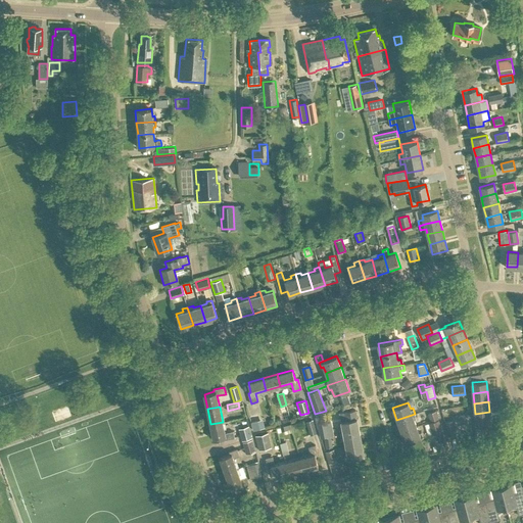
[(360,430),(358,418),(355,410),(344,412),(345,420),(341,421),(342,428),(340,428),(341,434),(360,430)]
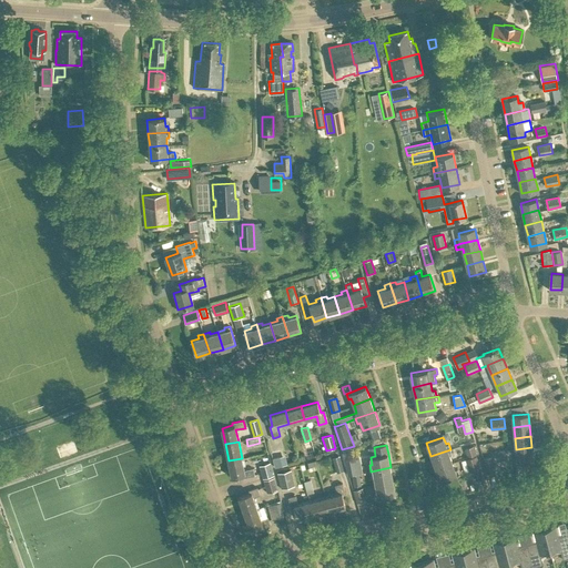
[(467,457),(477,454),(474,445),(465,448),(467,457)]
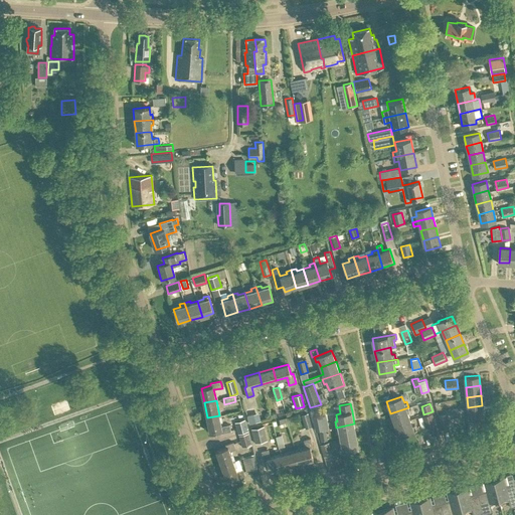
[(468,407),(448,409),(449,417),(461,415),(461,413),(468,412),(469,417),(483,416),(482,405),(468,407)]
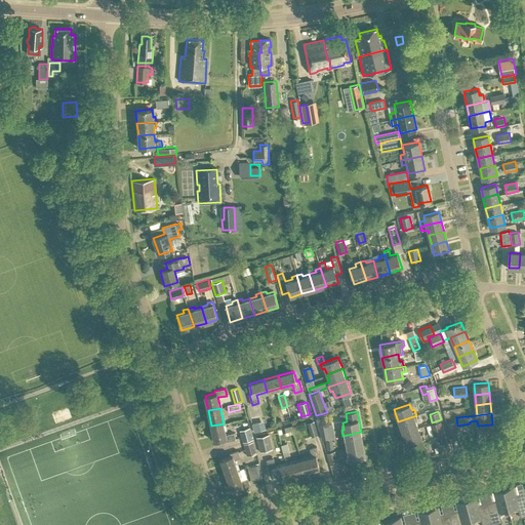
[(398,421),(402,433),(418,428),(415,420),(418,419),(416,415),(398,421)]
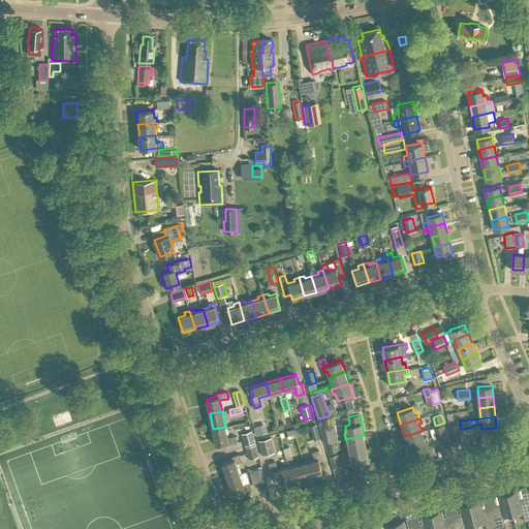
[(322,427),(320,427),(324,442),(338,440),(335,423),(322,427)]
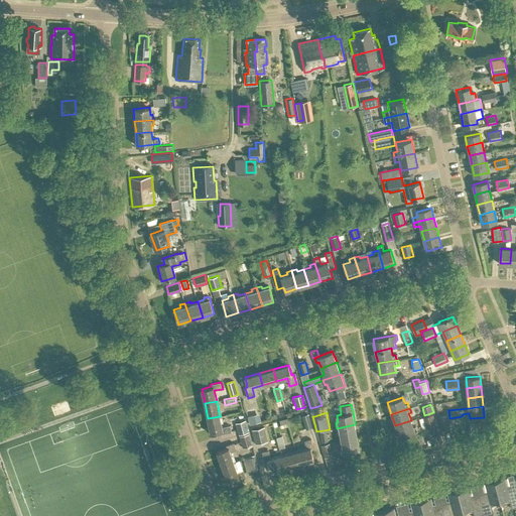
[(306,429),(312,427),(308,413),(302,415),(306,429)]
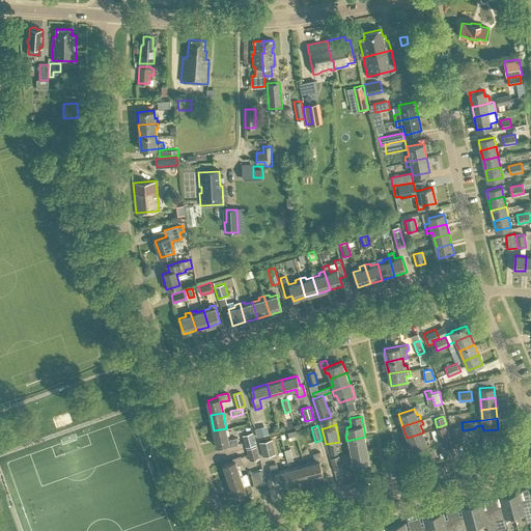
[(445,425),(437,428),(440,440),(448,437),(445,425)]
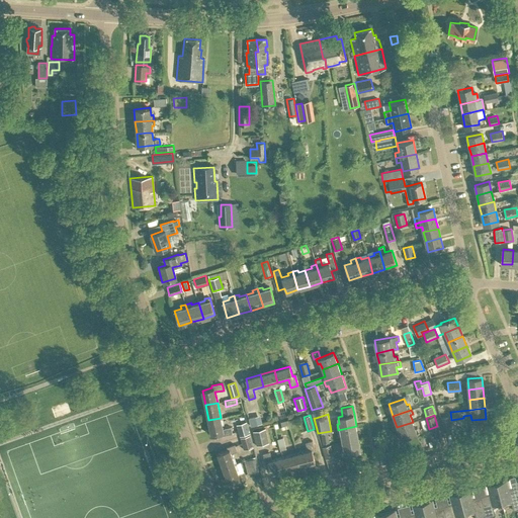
[(250,426),(257,424),(255,416),(248,418),(250,426)]
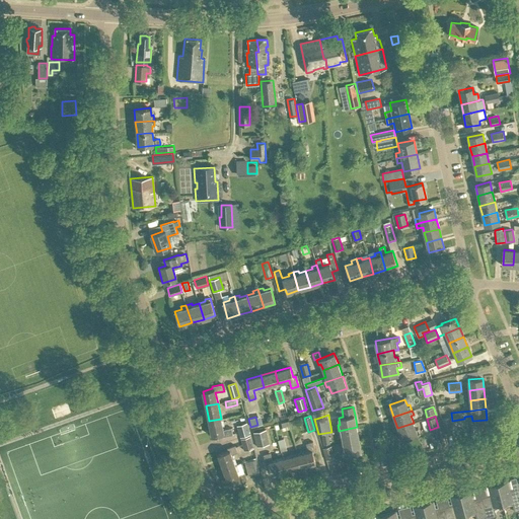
[(453,430),(452,427),(450,418),(443,419),(441,419),(445,432),(453,430)]
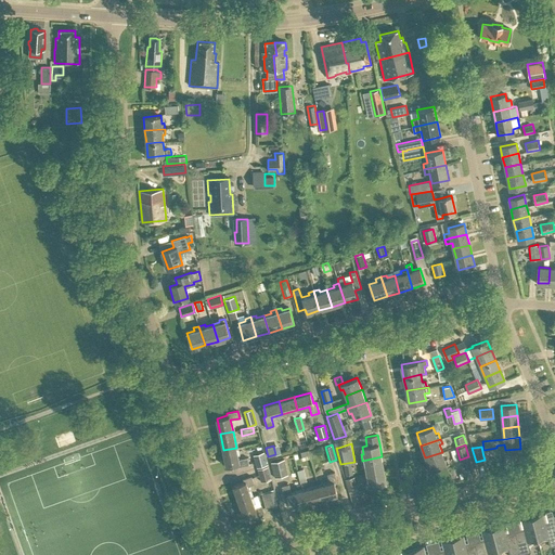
[(236,448),(223,450),(227,466),(237,464),(237,467),(249,464),(247,457),(239,459),(236,448)]
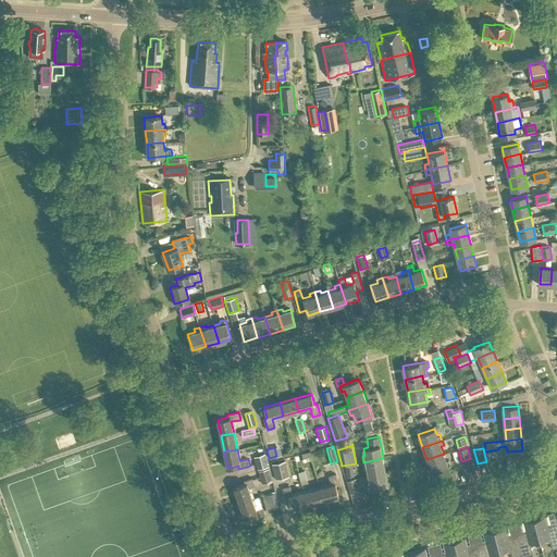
[(264,454),(254,456),(257,469),(268,467),(264,454)]
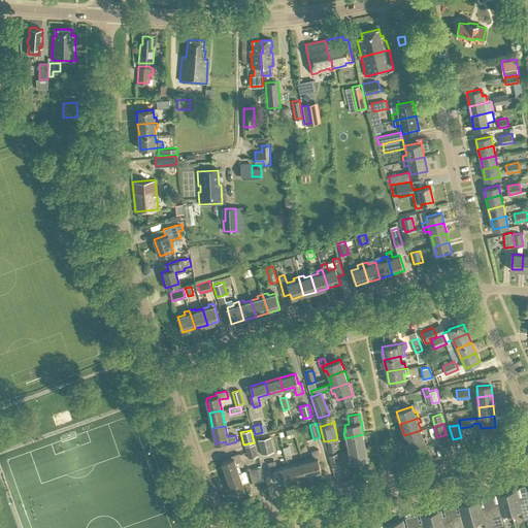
[(421,430),(404,435),(408,448),(427,440),(425,435),(423,436),(421,430)]
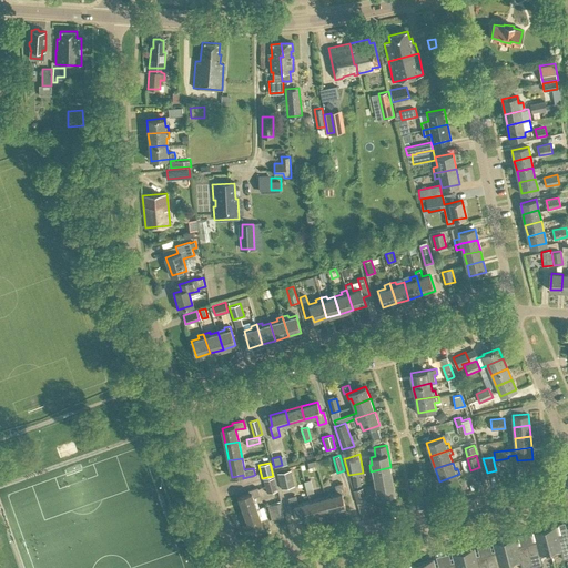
[(393,480),(391,467),(371,472),(372,477),(374,476),(375,484),(393,480)]
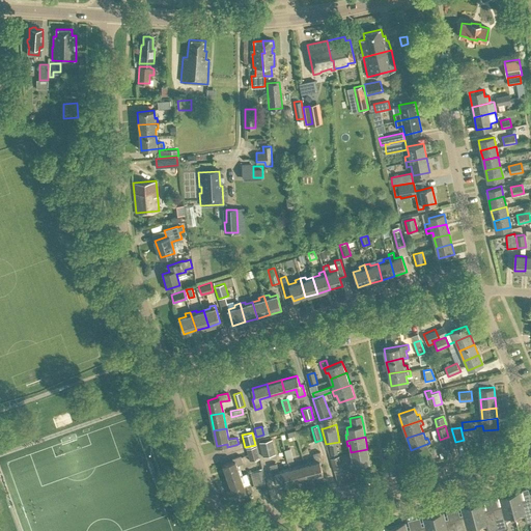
[(272,439),(259,442),(262,457),(275,454),(272,439)]
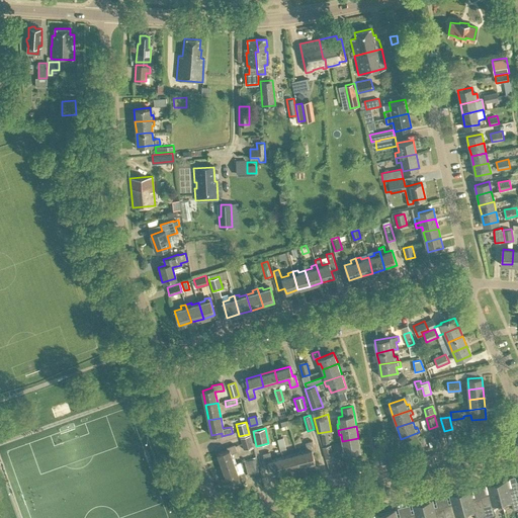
[(328,432),(321,433),(322,437),(323,443),(330,442),(328,432)]
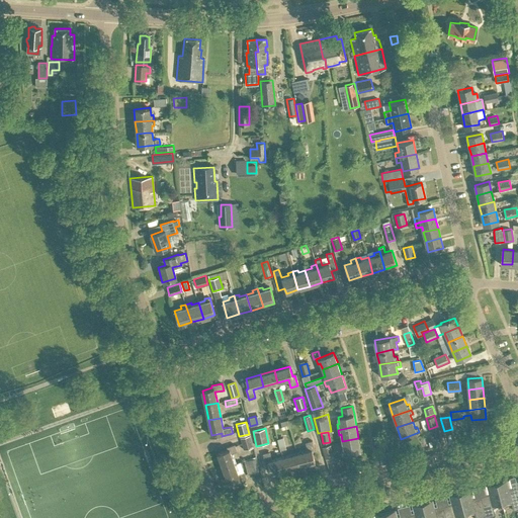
[(250,435),(240,438),(244,450),(253,447),(250,435)]
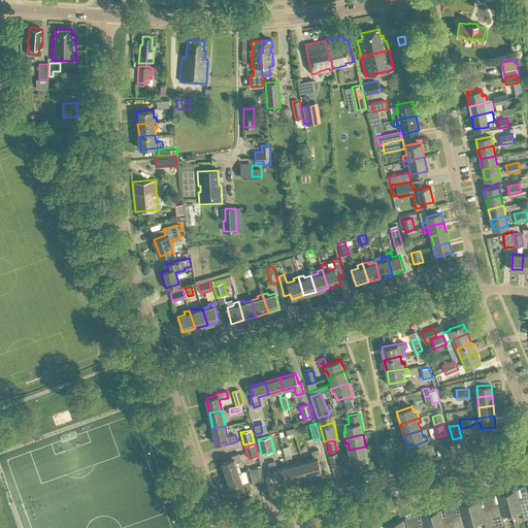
[(286,459),(292,457),(289,446),(283,447),(286,459)]
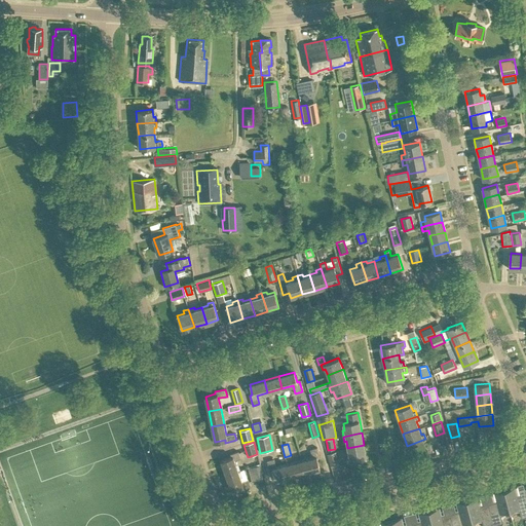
[(364,445),(347,448),(349,455),(346,455),(347,461),(367,457),(364,445)]
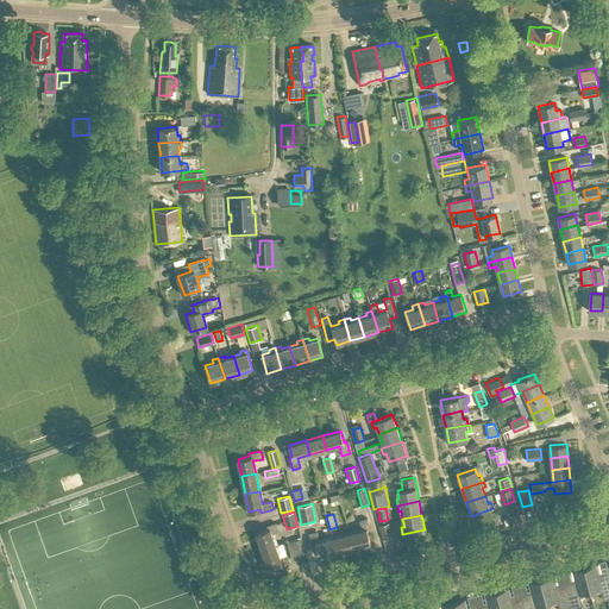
[(350,533),(353,547),(371,542),(368,531),(370,531),(366,519),(359,520),(362,531),(350,533)]
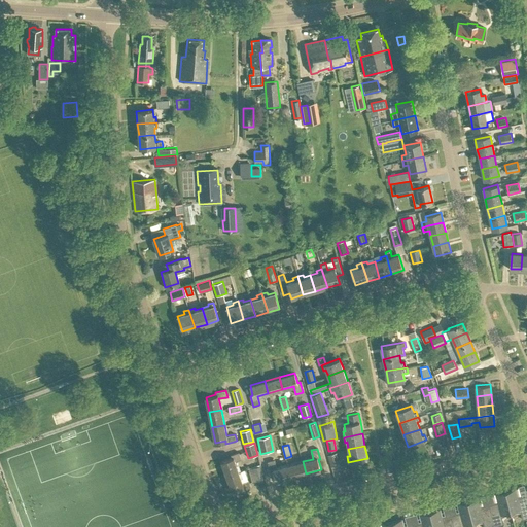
[(337,452),(327,455),(331,466),(340,464),(337,452)]
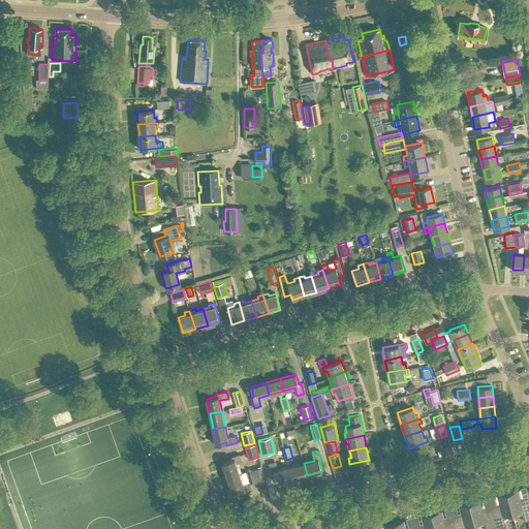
[(222,463),(227,477),(239,473),(236,463),(242,461),(240,455),(231,457),(232,460),(222,463)]
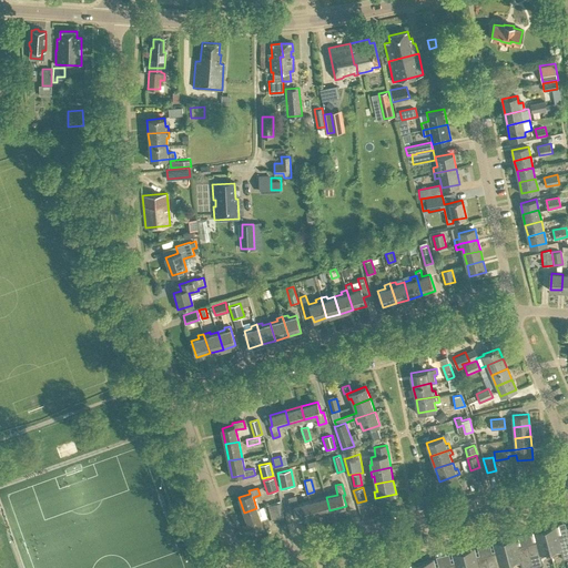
[(313,515),(310,501),(298,505),(296,496),(288,497),(292,509),(294,508),(297,519),(313,515)]
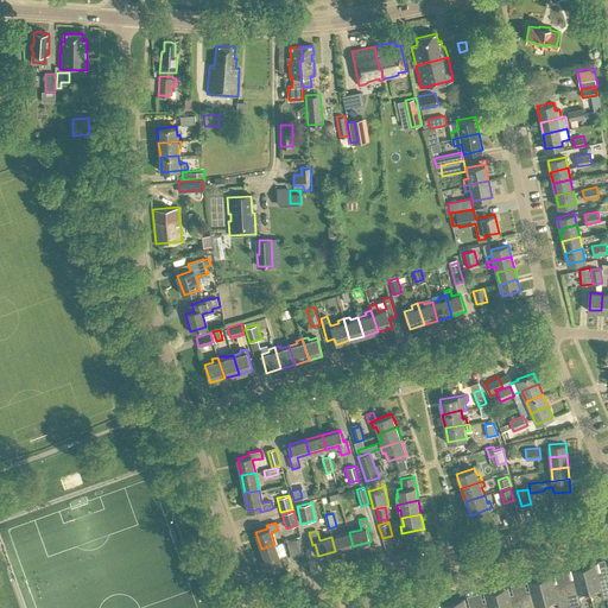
[(349,532),(331,537),(335,551),(353,546),(349,532)]
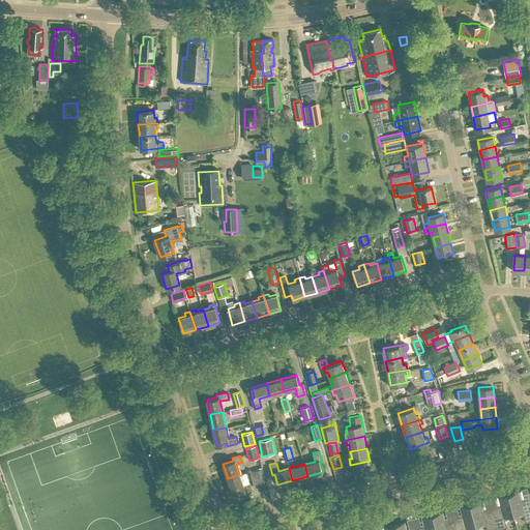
[(255,470),(251,472),(254,483),(265,480),(265,478),(262,468),(255,470)]
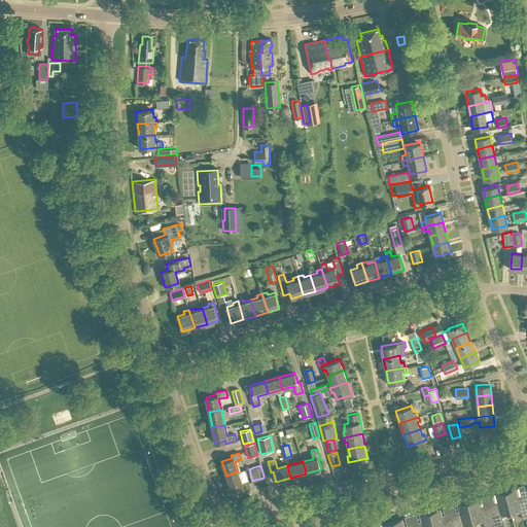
[(238,471),(226,476),(232,491),(242,487),(243,490),(251,487),(248,481),(242,483),(238,471)]
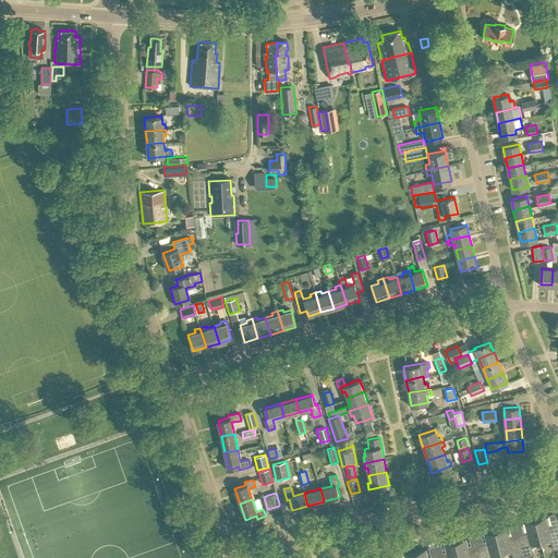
[(546,518),(535,520),(541,544),(550,541),(553,549),(557,547),(557,524),(557,523),(548,526),(546,518)]
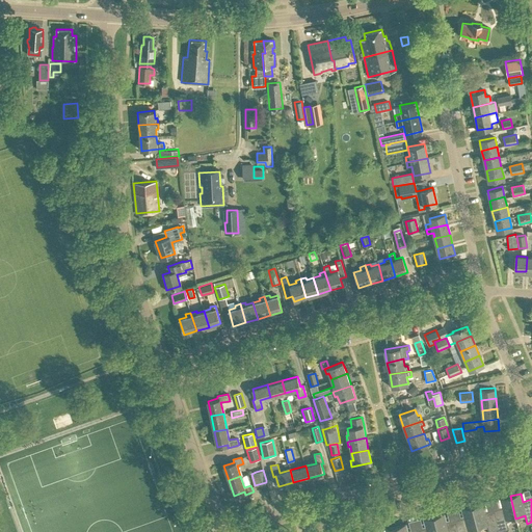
[(502,507),(494,509),(499,531),(509,528),(507,521),(515,519),(510,496),(500,499),(502,507)]
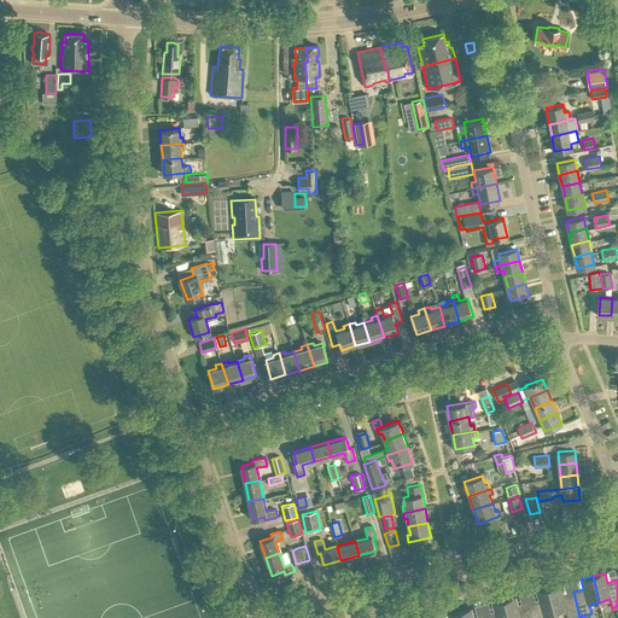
[(560,584),(548,588),(555,613),(566,611),(567,617),(575,617),(579,617),(573,592),(563,594),(560,584)]
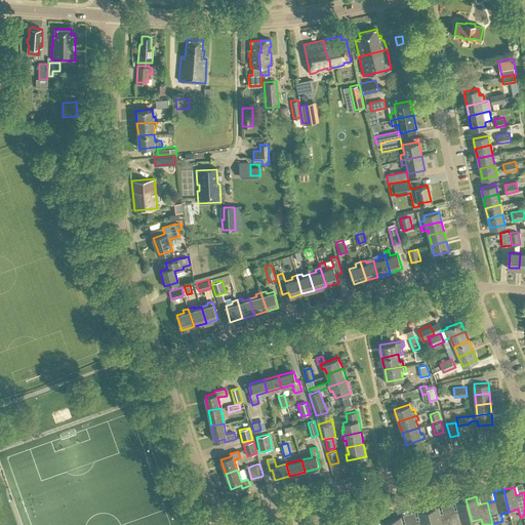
[(457,511),(449,513),(452,524),(462,524),(472,521),(466,499),(455,502),(457,511)]
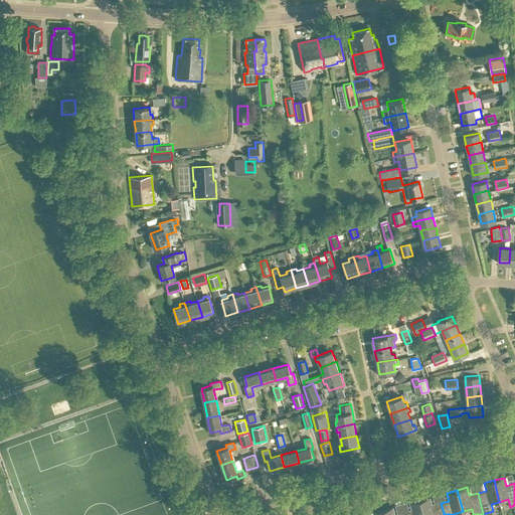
[(430,497),(419,500),(423,514),(444,514),(441,503),(432,505),(430,497)]
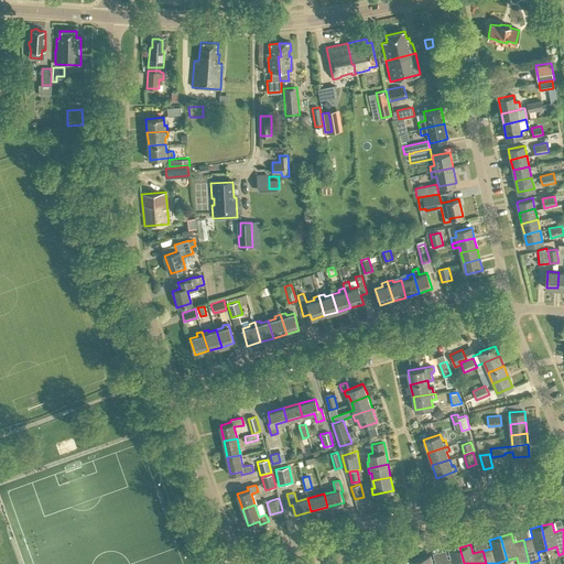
[(464,563),(459,548),(449,550),(452,559),(442,562),(442,563),(464,563)]
